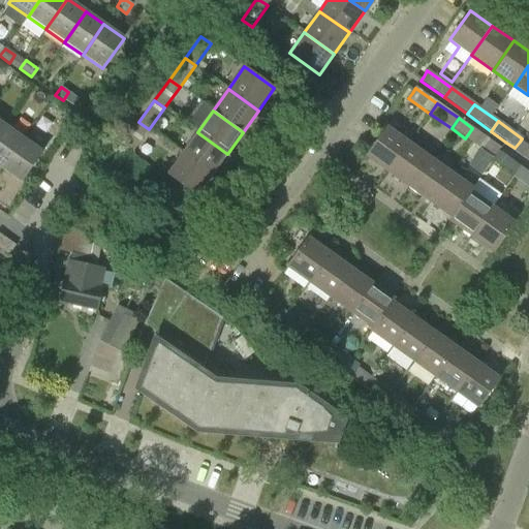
[(133,151),(149,129),(138,122),(123,144),(133,151)]
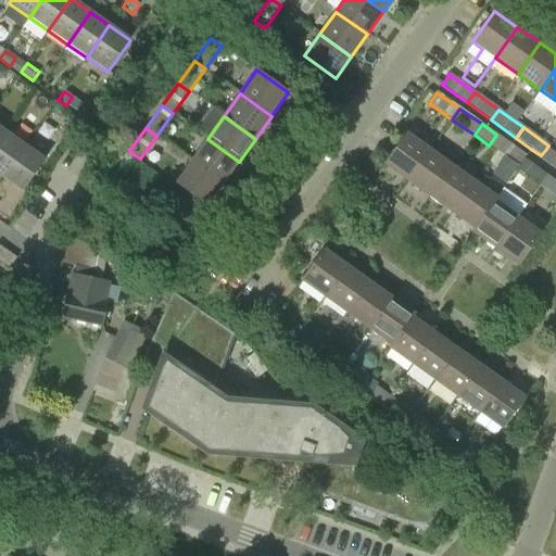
[(5,131),(0,139),(0,176),(2,178),(25,146),(5,131)]
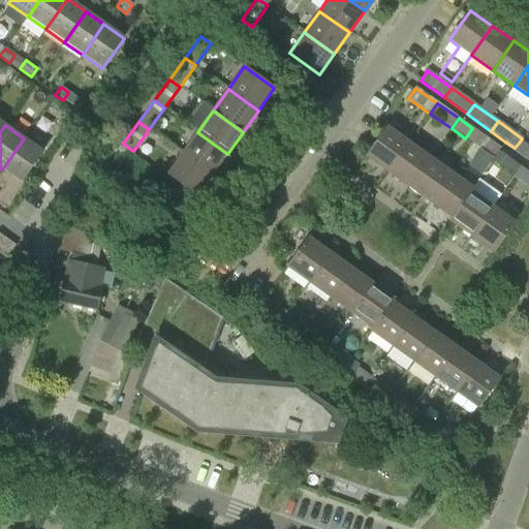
[(366,157),(389,173),(410,142),(387,126),(377,141),(366,157)]
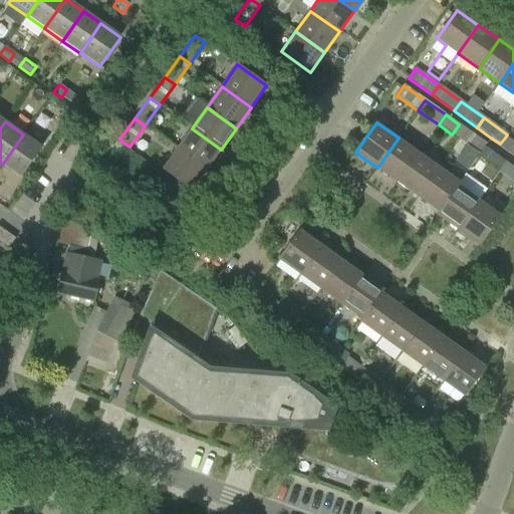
[(177,150),(206,170),(221,150),(192,129),(177,150)]
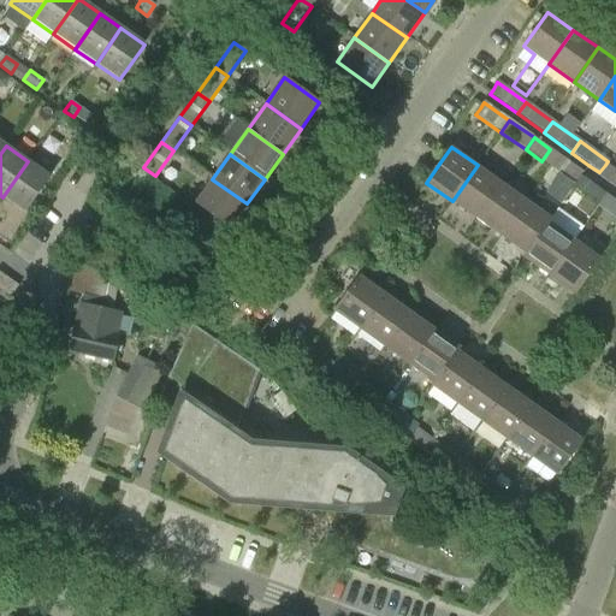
[(51,177),(28,161),(3,197),(24,213),(51,177)]
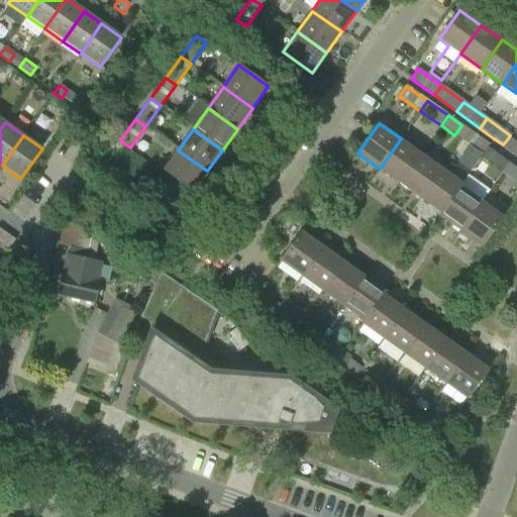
[(490,145),(476,135),(469,145),(483,156),(488,148),(490,145)]
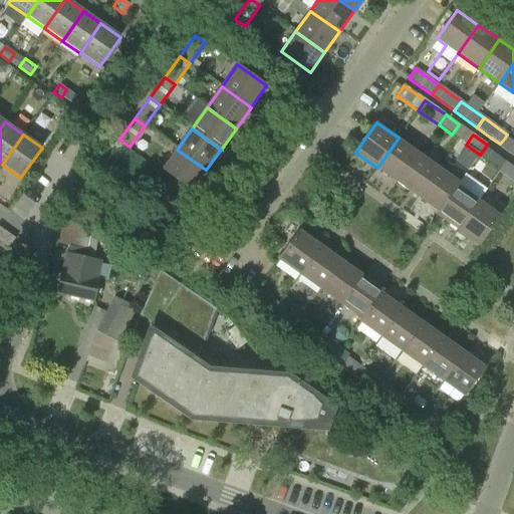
[(399,138),(377,168),(398,183),(420,153),(399,138)]
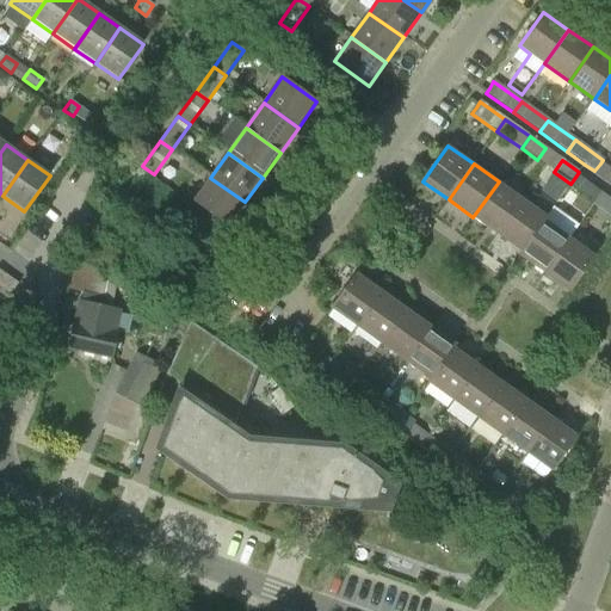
[(610,187),(610,171),(600,164),(594,171),(592,176),(610,187)]
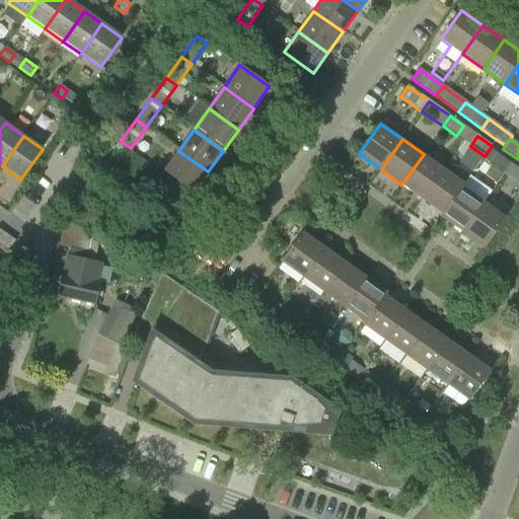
[(193,193),(208,171),(178,151),(163,172),(193,193)]
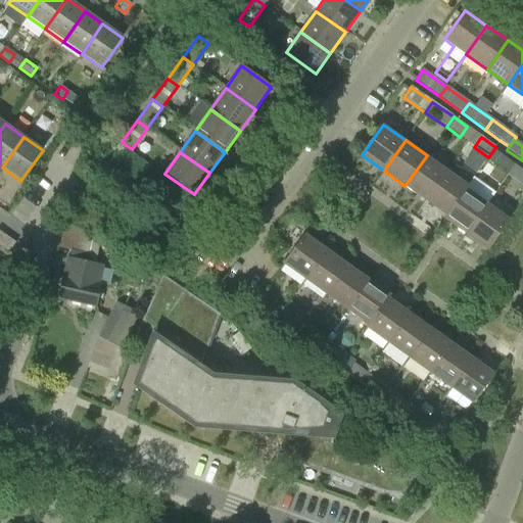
[(427,155),(405,186),(426,200),(447,170),(427,155)]
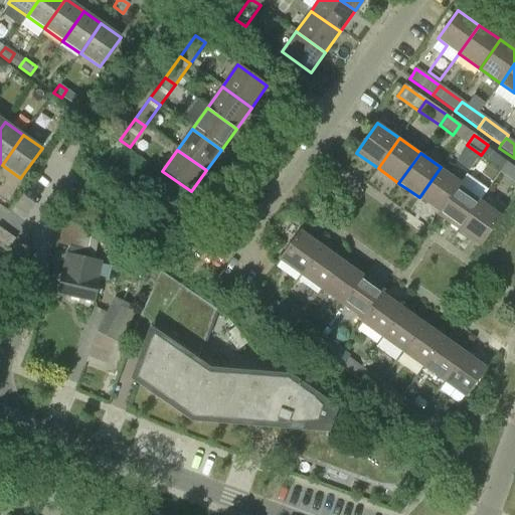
[(507,163),(494,154),(487,164),(500,173),(507,163)]
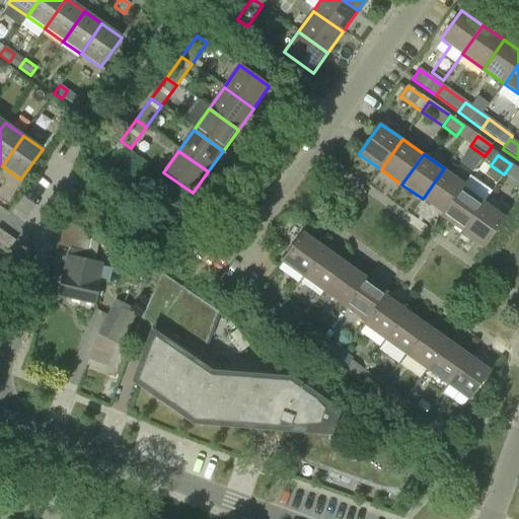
[(444,168),(423,199),(443,214),(462,188),(465,183),(444,168)]
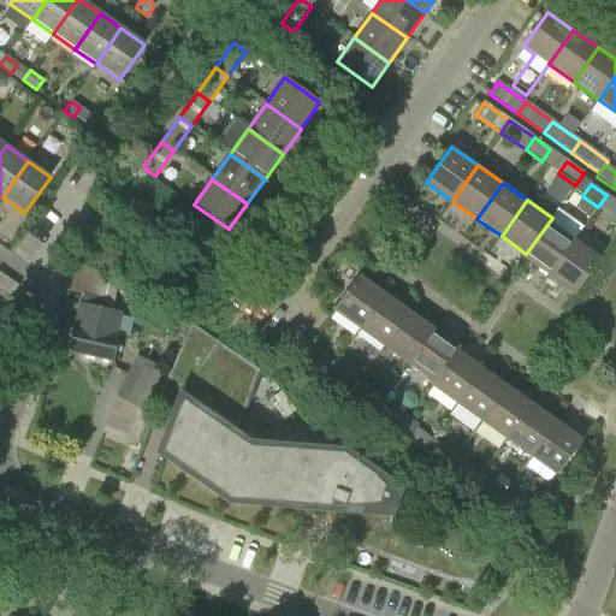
[(549,276),(574,241),(549,223),(526,254),(523,258),(549,276)]
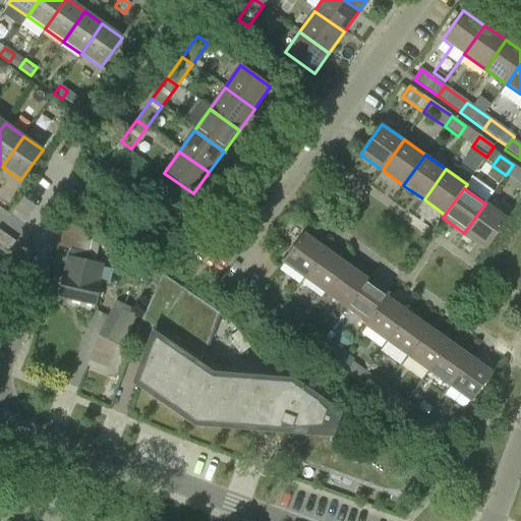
[(508,219),(485,204),(464,233),(486,248),(508,219)]
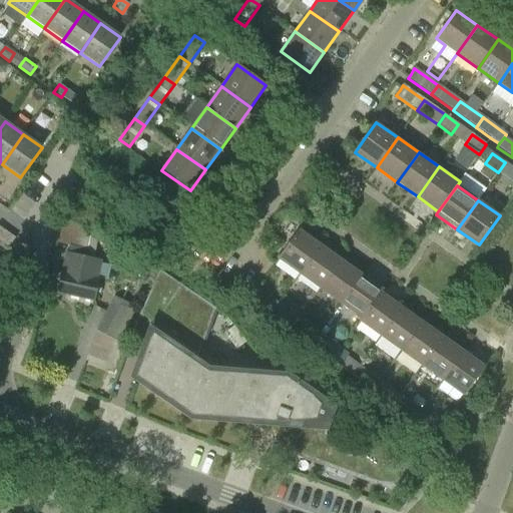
[(85,258),(87,249),(81,247),(86,223),(62,218),(57,242),(69,245),(66,255),(57,293),(94,301),(98,280),(96,280),(100,261),(85,258)]
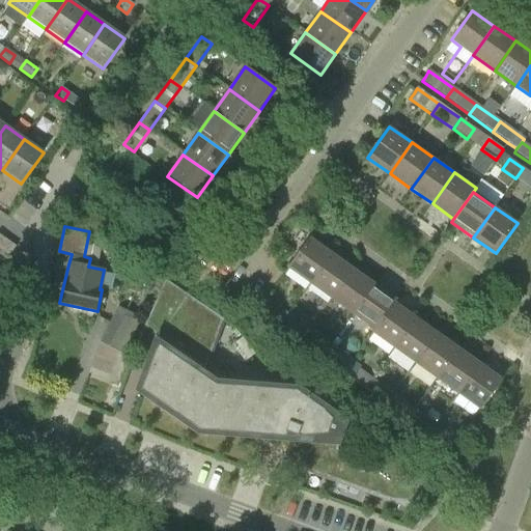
[(288,268),(310,284),(332,254),(310,238),(288,268)]
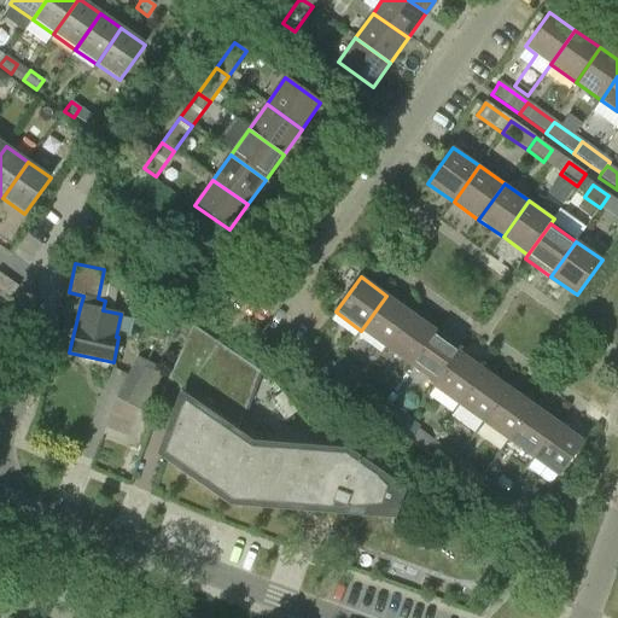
[(18,287),(7,279),(0,290),(11,298),(18,287)]
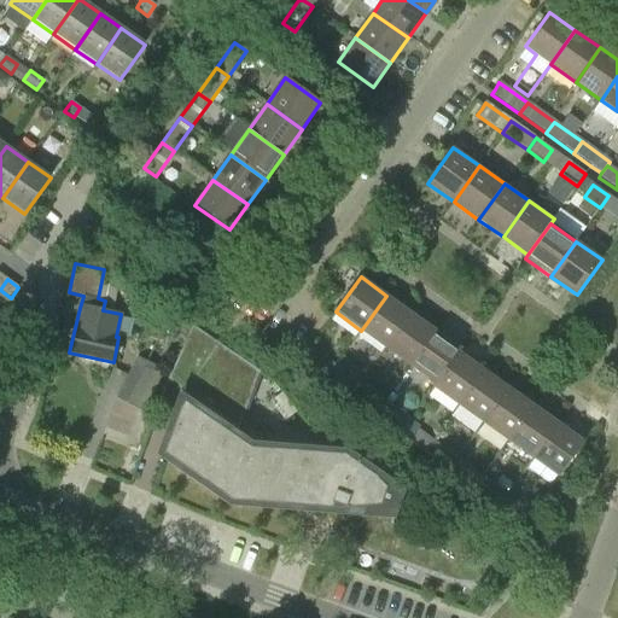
[(386,296),(361,331),(386,349),(412,314),(386,296)]
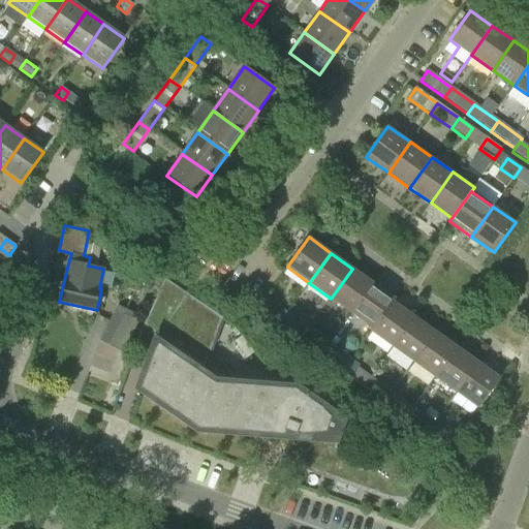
[(352,269),(331,299),(351,313),(373,283),(352,269)]
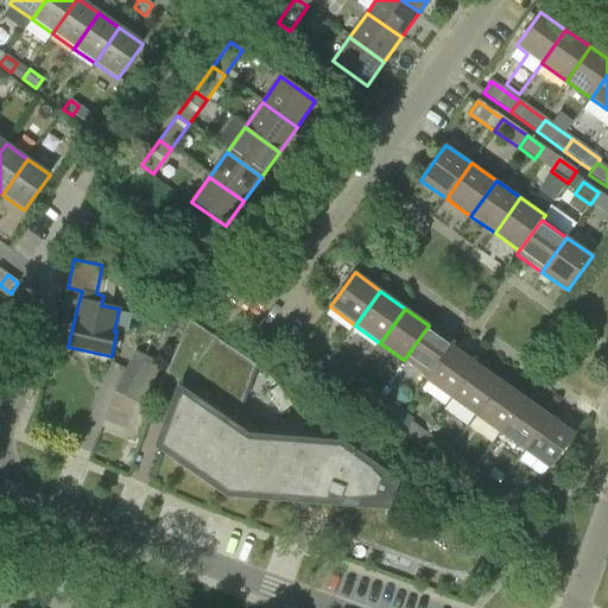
[(258,367),(189,321),(164,377),(165,378),(166,375),(187,390),(178,401),(177,400),(176,403),(160,445),(228,493),(295,498),(314,512),(327,520),(349,536),(448,571),(468,572),(485,550),(488,552),(489,551),(435,513),(434,514),(436,515),(420,538),(405,532),(384,517),(394,486),(394,487),(396,486),(341,448),(247,439),(214,417),(217,411),(234,423),(254,367),(257,368),(258,367)]
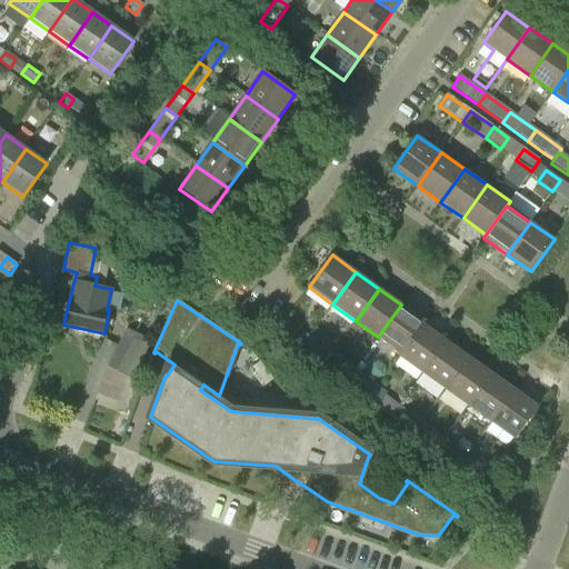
[(425,322),(401,305),(378,337),(401,353),(400,357),(422,326),(425,322)]
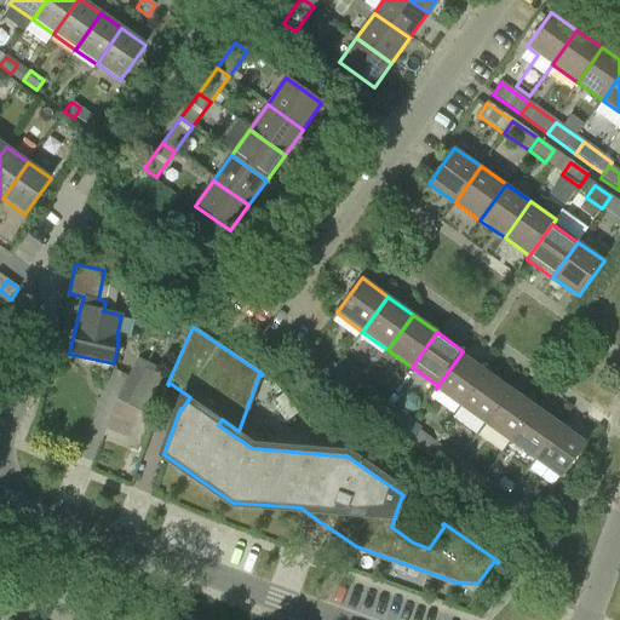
[(460,355),(436,389),(461,407),(486,373),(460,355)]
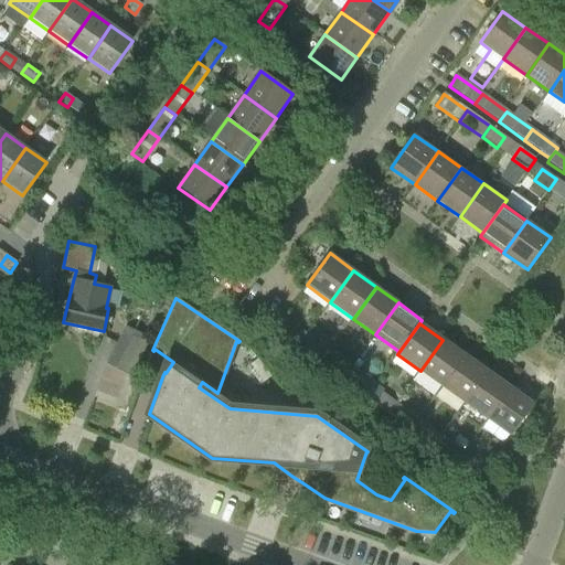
[(124,372),(141,338),(125,330),(108,364),(124,372)]
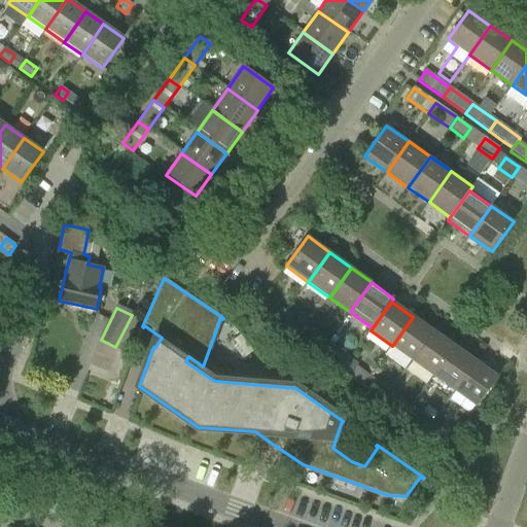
[(413,317),(392,346),(414,362),(434,332),(413,317)]
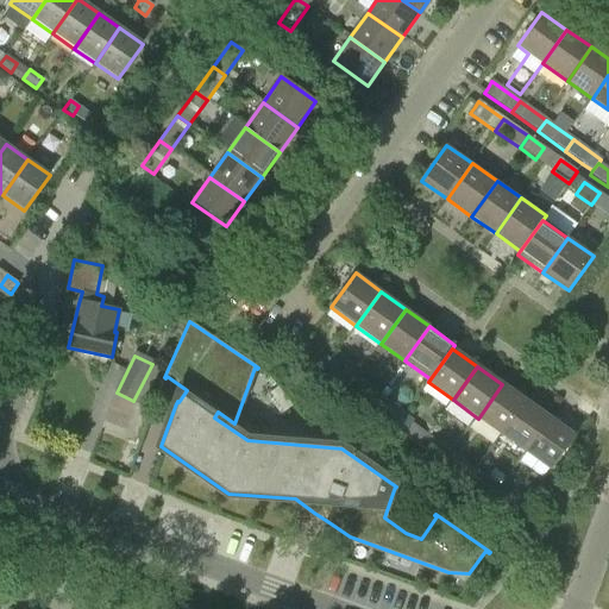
[(502,384),(478,419),(502,435),(526,401),(502,384)]
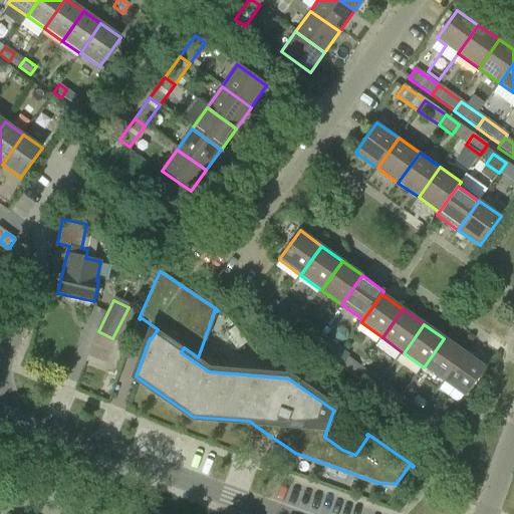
[(334,358),(341,348),(320,333),(313,343),(334,358)]
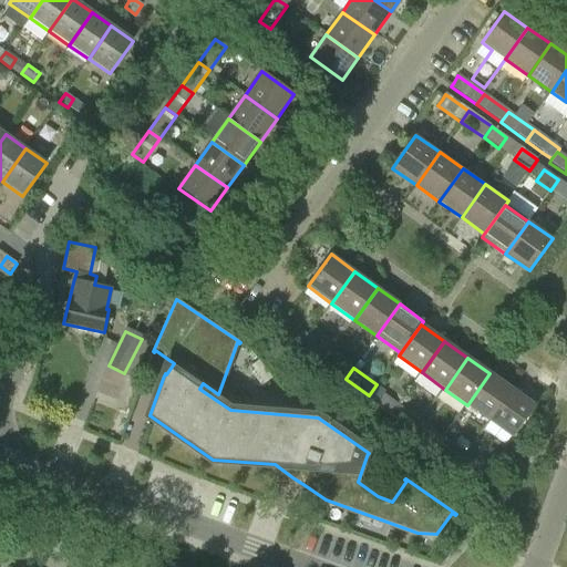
[(490,373),(467,405),(490,422),(512,390),(490,373)]
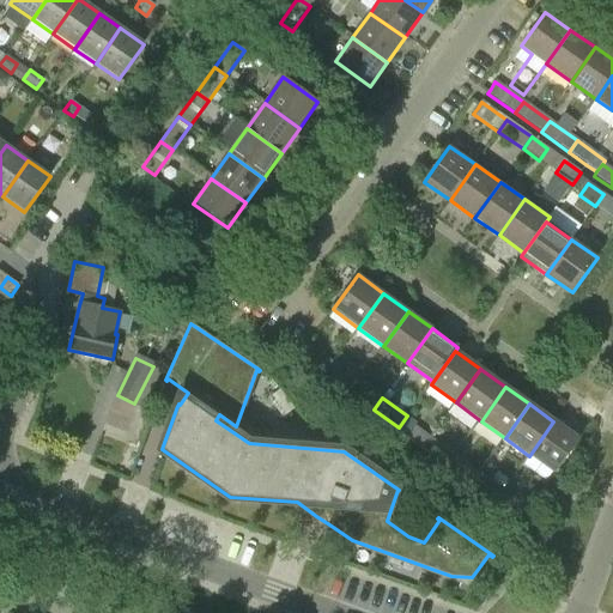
[(417,423),(407,416),(399,428),(408,435),(406,438),(422,449),(430,437),(414,426),(417,423)]
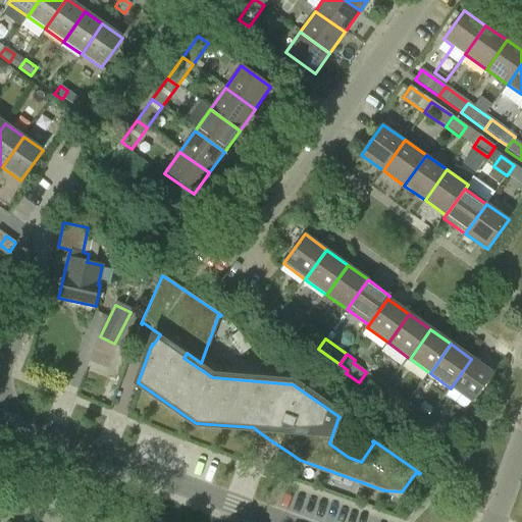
[(492,374),(471,359),(451,388),(472,404),(492,374)]
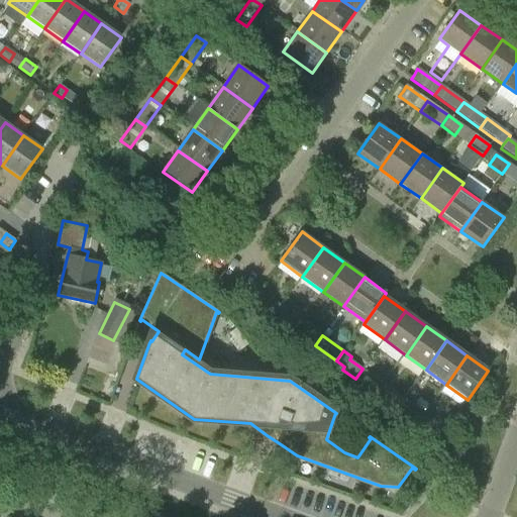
[(377,394),(384,384),(363,369),(355,379),(377,394)]
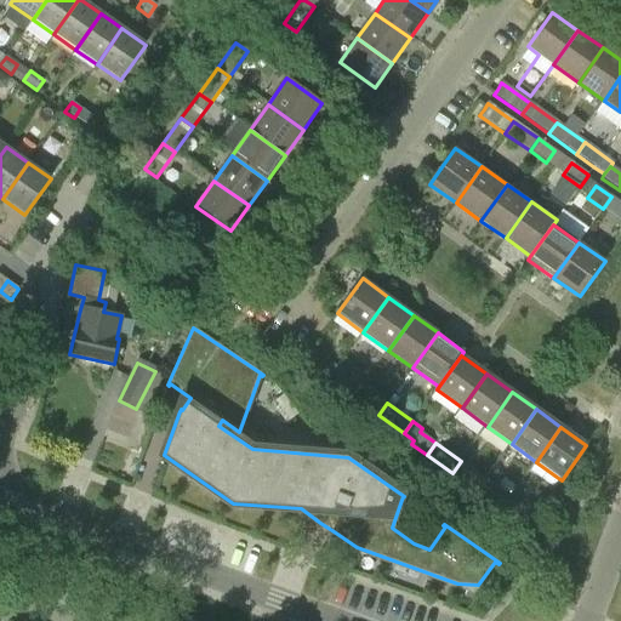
[(502,508),(511,496),(485,479),(477,490),(502,508)]
